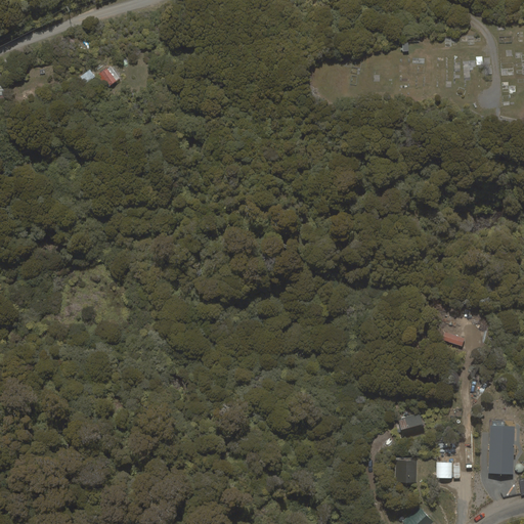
[(106,68),(98,74),(102,79),(100,81),(106,89),(121,79),(111,66),(107,69),(106,68)]
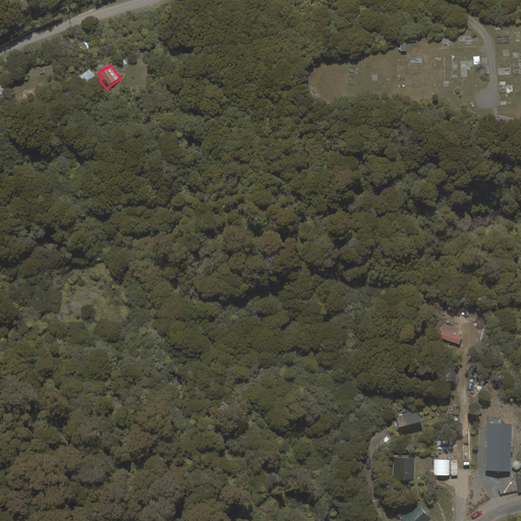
[(95,76),(90,69),(79,76),(85,83),(95,76)]
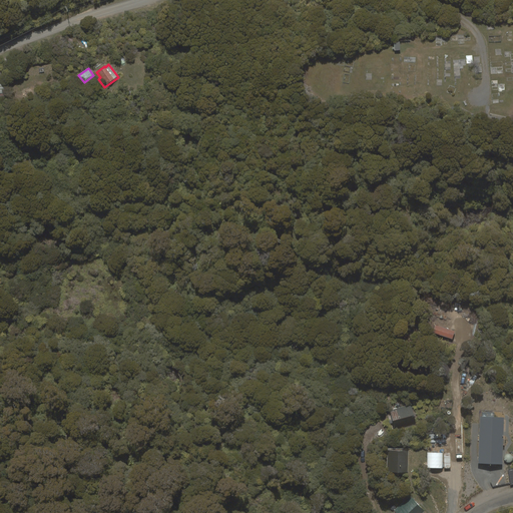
[(436,325),(433,333),(452,339),(455,332),(436,325)]
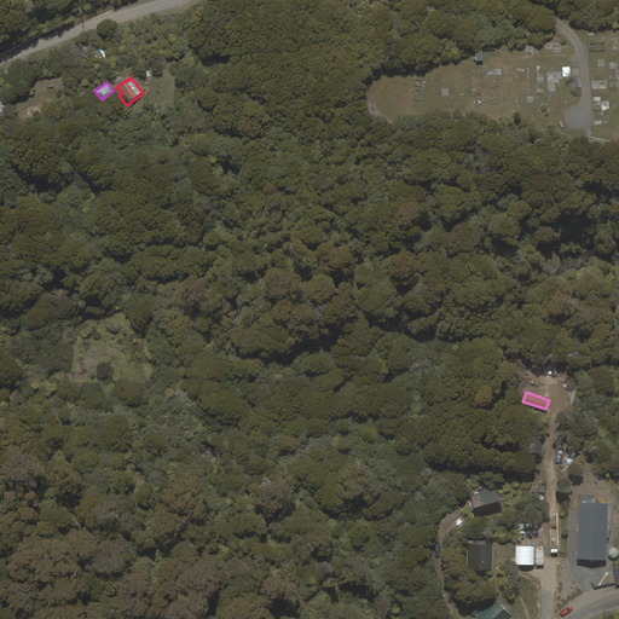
[(470,496),(475,515),(501,509),(496,490),(470,496)]
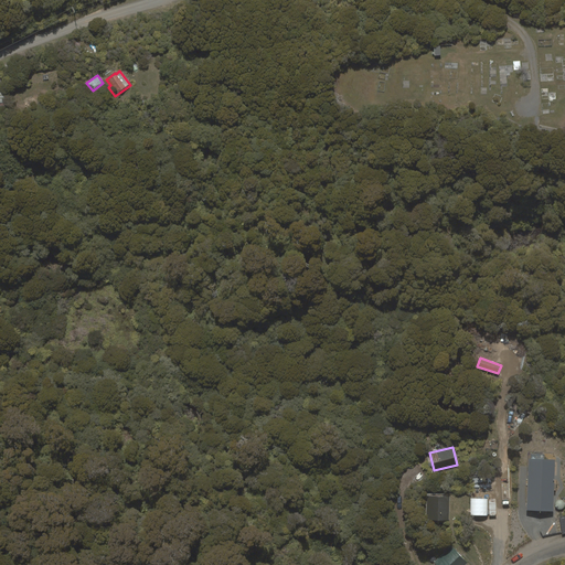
[(531,459),(529,459),(526,510),(553,511),(555,460),(544,459),(544,455),(532,454),(531,459)]
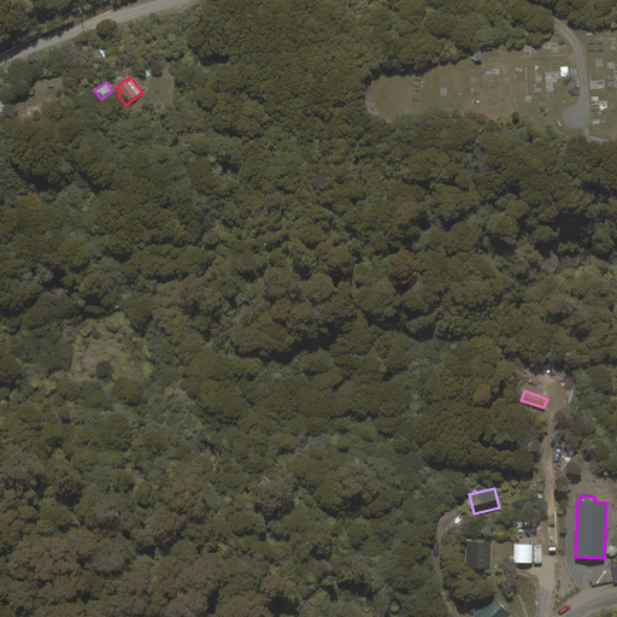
[(491,568),(491,541),(466,541),(465,566),(491,568)]
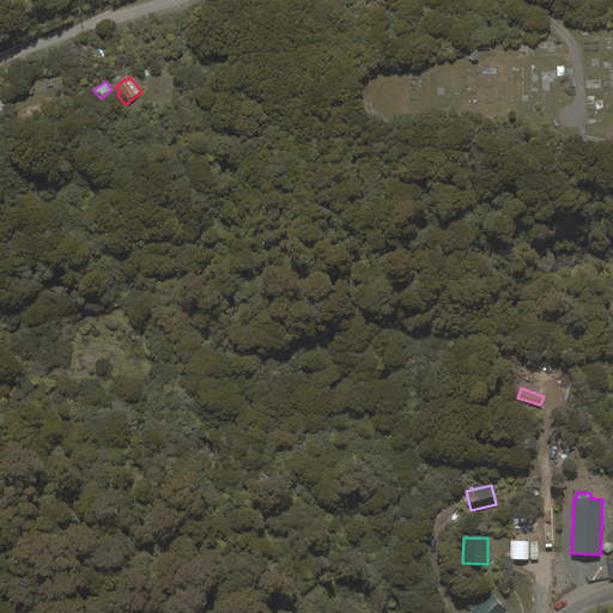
[(503,612),(507,611),(492,595),(473,611),(474,612),(503,612)]
